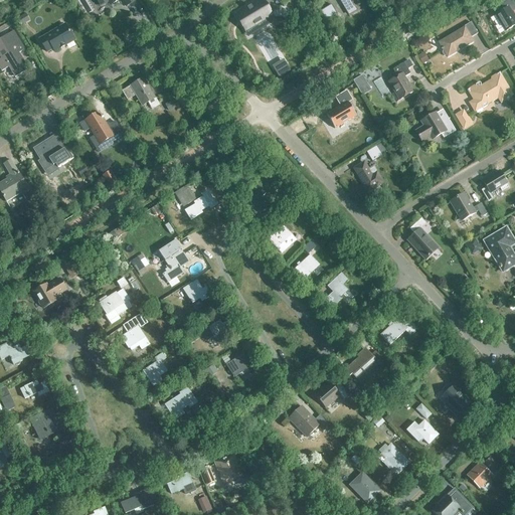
[(251,7),(236,17),(245,32),(264,20),(268,26),(275,21),(262,0),(261,0),(250,6),(251,7)]
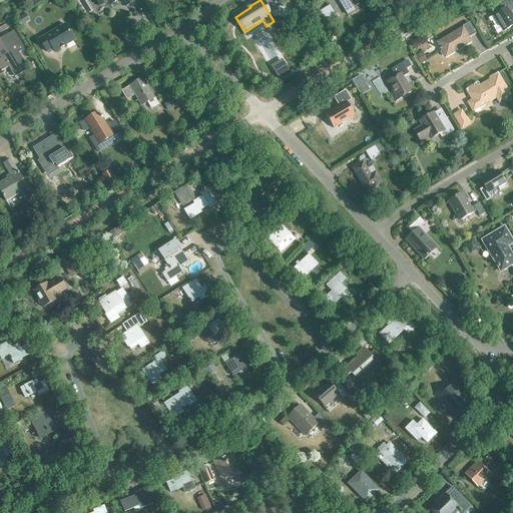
[(348,0),(338,0),(348,16),(356,11),(353,6),(352,7),(348,0)]
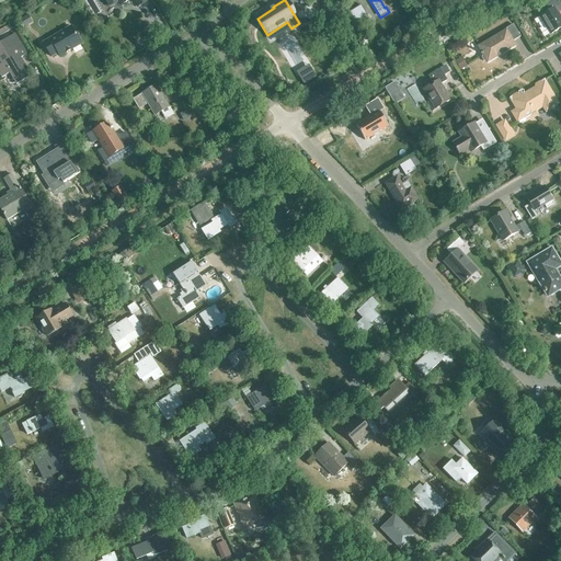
[(544,14),(540,18),(551,35),(560,29),(560,20),(557,14),(560,11),(560,7),(557,0),(554,0),(540,9),(544,14)]
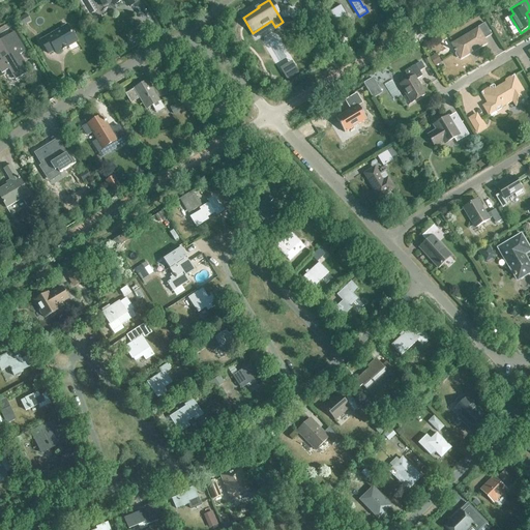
[(330,12),(336,23),(347,17),(341,6),(330,12)]
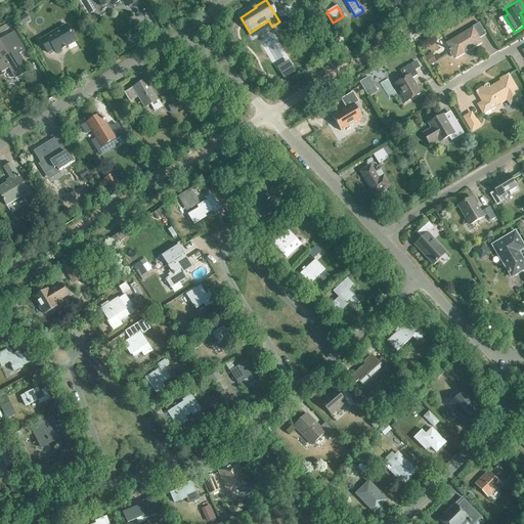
[(454,58),(455,59),(481,44),(479,39),(486,35),(479,24),(472,28),(472,29),(446,44),(450,51),(449,55),(451,57),(454,58)]
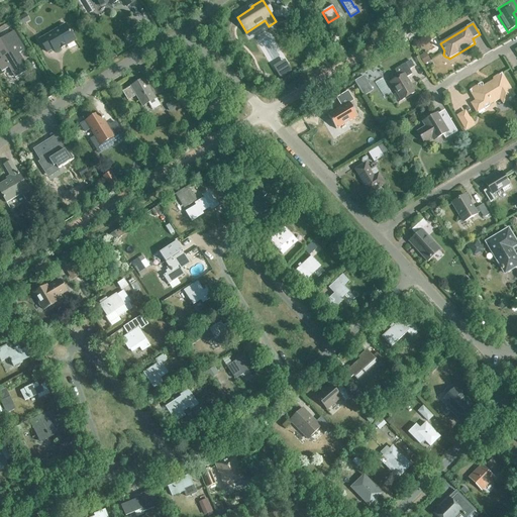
[(53,48),(55,52),(75,40),(66,24),(39,39),(46,52),(53,48)]
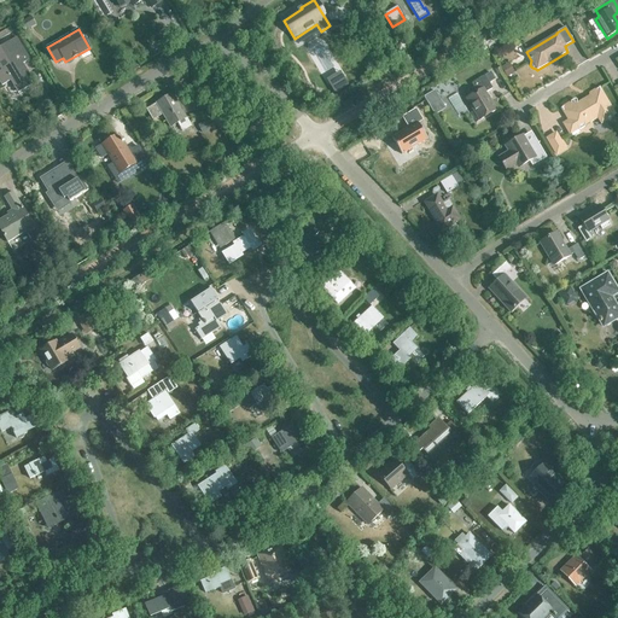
[(18,93),(33,85),(25,74),(28,73),(23,64),(30,59),(17,38),(0,47),(0,63),(4,70),(0,71),(0,81),(3,86),(11,81),(18,93)]
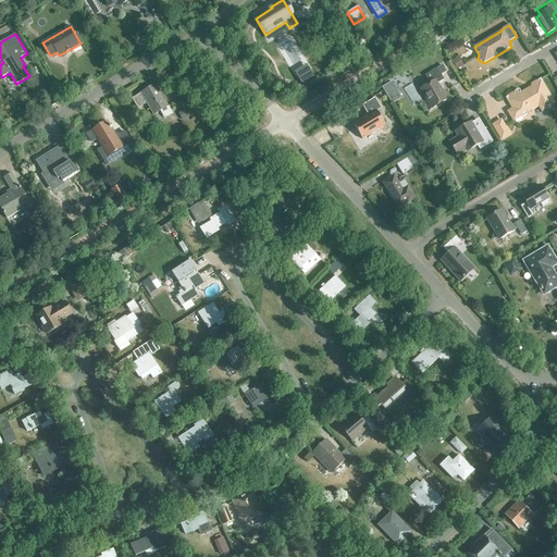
[(420,89),(432,109),(446,100),(436,85),(444,81),(436,69),(424,76),(429,84),(420,89)]
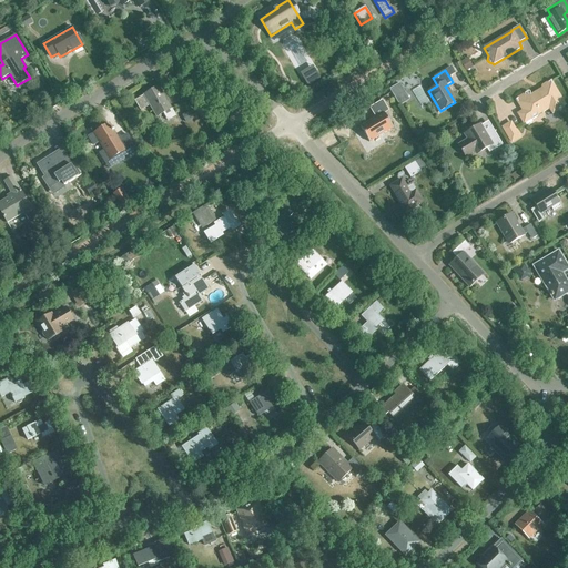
[(315,71),(303,79),(307,85),(320,79),(315,71)]
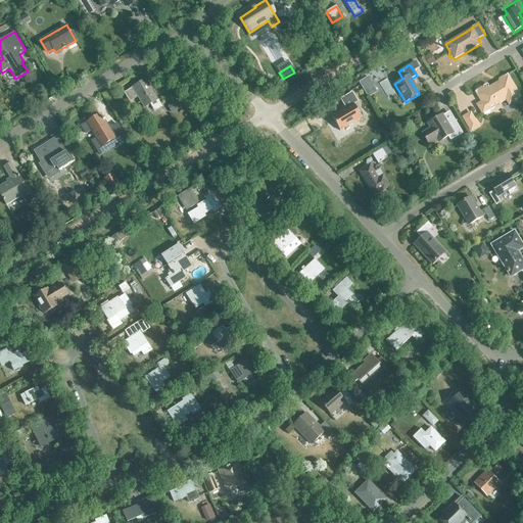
[(494,84),(488,88),(487,88),(488,87),(488,86),(487,86),(487,85),(486,85),(485,85),(483,87),(475,92),(481,102),(478,104),(477,105),(477,106),(482,113),(488,109),(489,110),(491,110),(494,108),(494,107),(494,106),(506,100),(509,105),(520,98),(507,76),(500,80),(498,81),(500,82),(500,83),(495,85),(495,84),(494,84)]
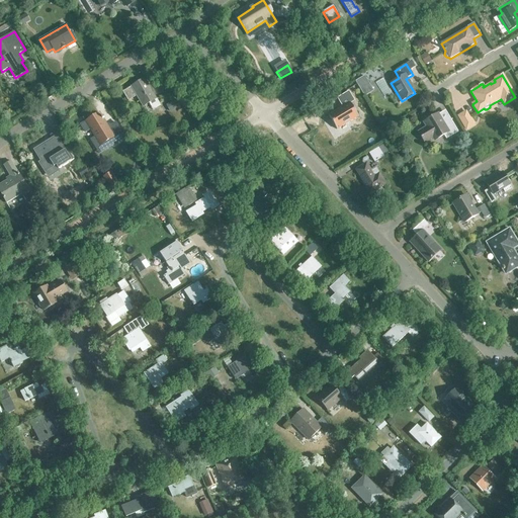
[(153,111),(160,107),(144,80),(122,92),(126,99),(132,96),(131,95),(134,93),(143,107),(149,103),(153,111)]
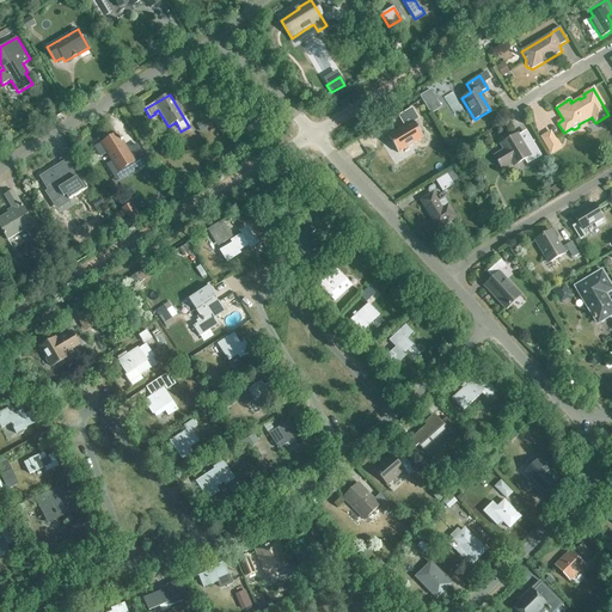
[(405,127),(387,138),(398,154),(423,139),(414,123),(418,120),(412,109),(399,117),(405,127)]
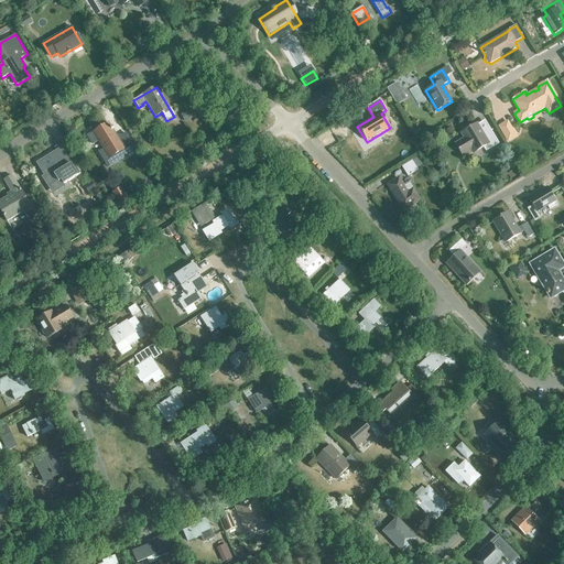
[(512,129),(511,130),(507,122),(499,127),(508,141),(517,137),(512,129)]
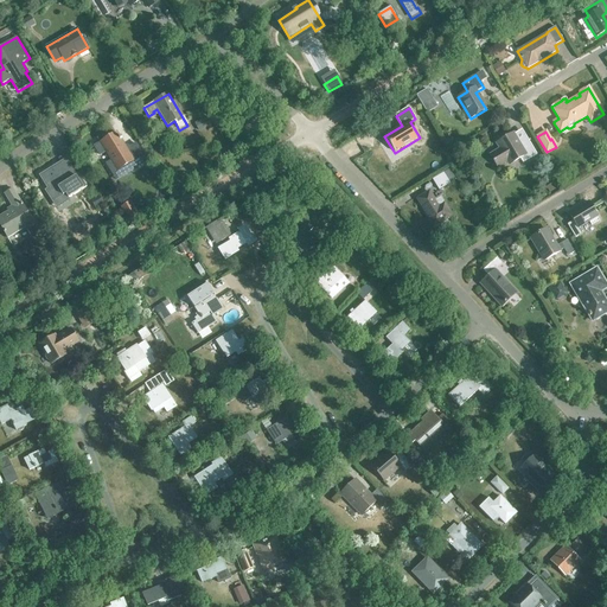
[(123,149),(122,147),(125,146),(116,134),(109,139),(107,134),(98,140),(101,144),(95,147),(100,157),(107,153),(112,163),(107,165),(113,174),(127,166),(131,172),(136,168),(147,163),(138,146),(136,146),(129,151),(125,149),(123,149)]
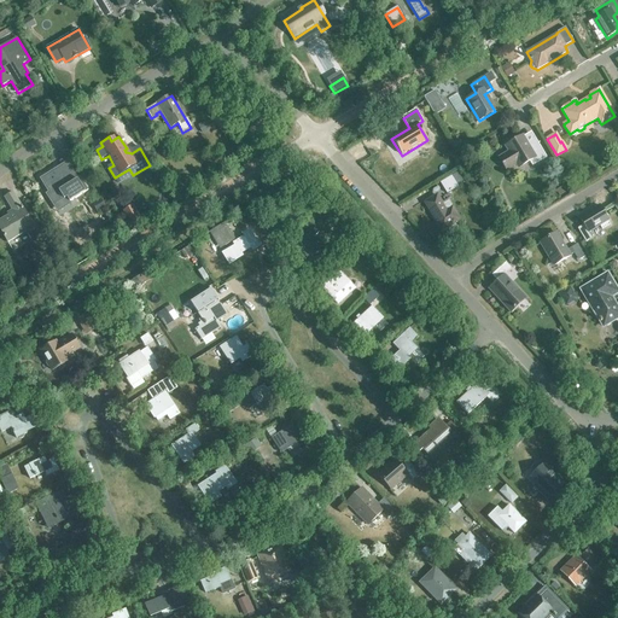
[(536,141),(530,146),(528,145),(522,136),(506,146),(509,153),(499,159),(506,170),(516,164),(519,168),(534,159),(537,164),(547,158),(536,141)]
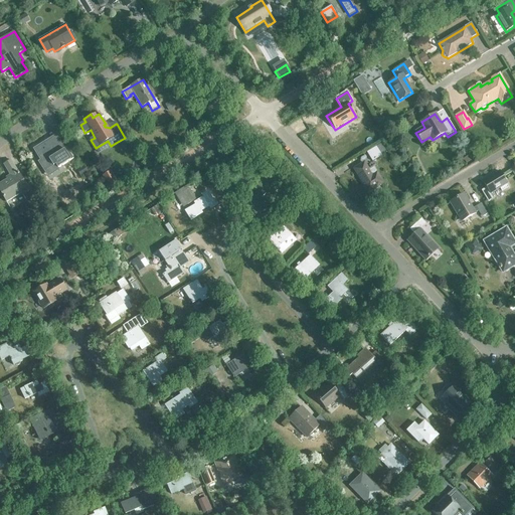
[(376,121),(361,130),(372,148),(387,139),(376,121)]
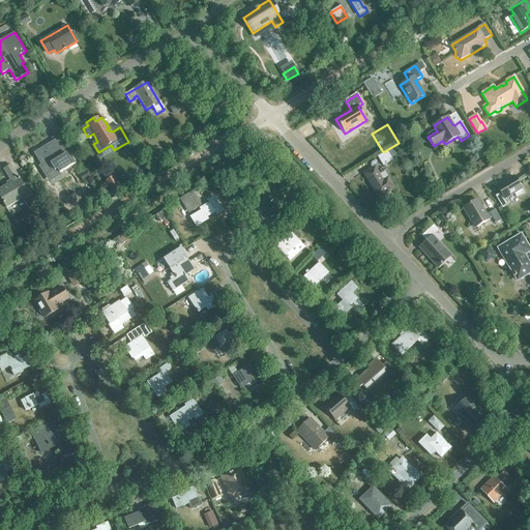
[(39,151),(35,154),(42,166),(39,168),(46,177),(57,170),(59,174),(76,164),(68,152),(65,154),(59,144),(53,148),(51,144),(39,151)]
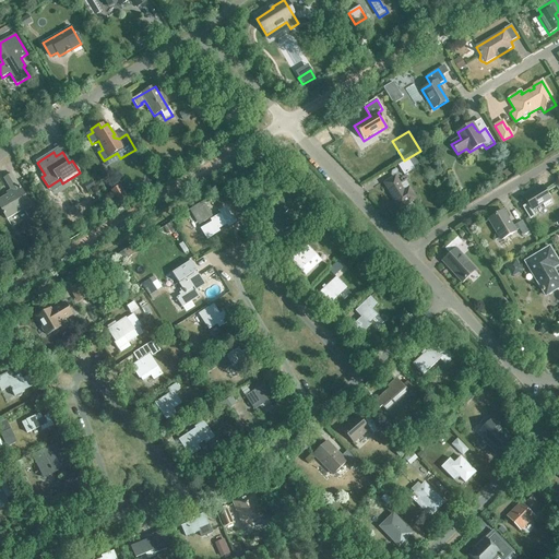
[(399,166),(404,176),(415,169),(408,159),(399,166)]
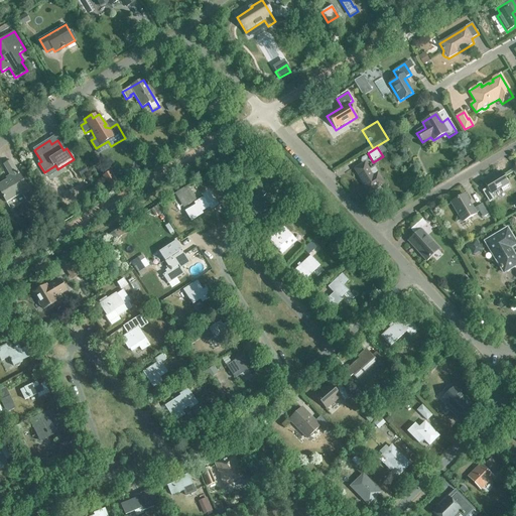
[(21,194),(22,196),(29,191),(11,161),(4,165),(10,176),(6,178),(7,180),(0,184),(0,190),(7,203),(21,194)]
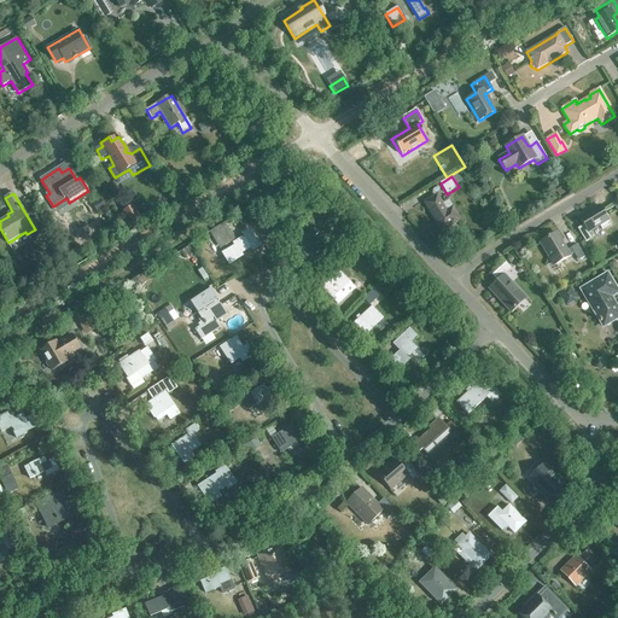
[(449,202),(443,205),(437,197),(426,203),(442,231),(460,220),(449,202)]
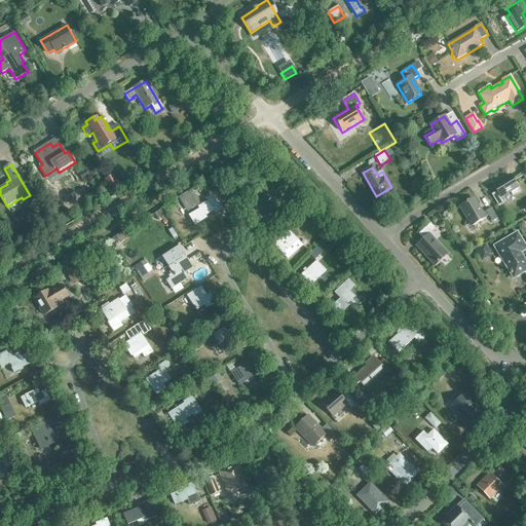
[(510,192),(512,196),(520,191),(510,176),(493,186),(496,192),(491,195),(498,207),(503,203),(500,198),(510,192)]
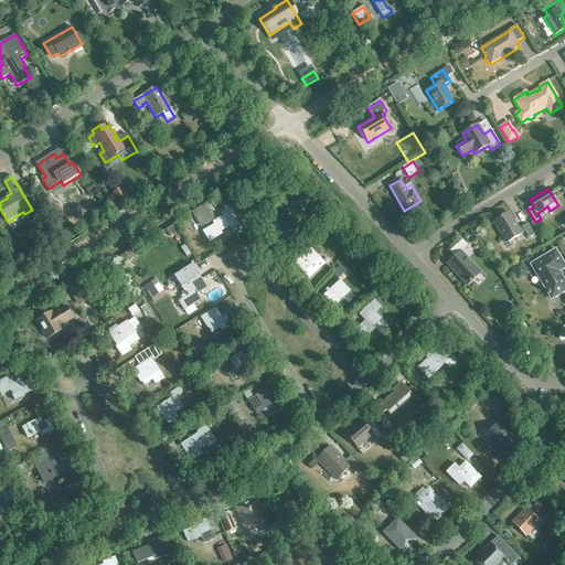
[(128,202),(124,195),(117,199),(121,206),(128,202)]
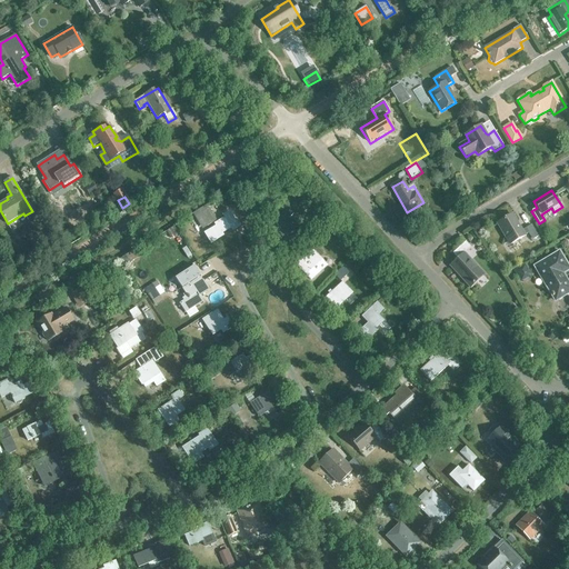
[(209,209),(200,215),(207,227),(217,221),(209,209)]
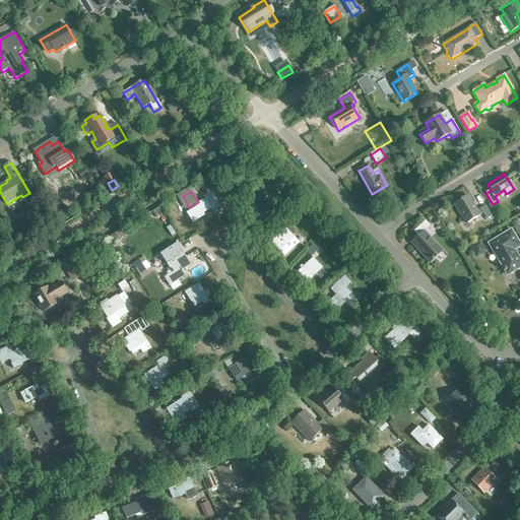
[(200,205),(187,213),(193,222),(203,216),(202,214),(211,209),(212,211),(218,208),(209,194),(204,197),(205,200),(199,204),(200,205)]
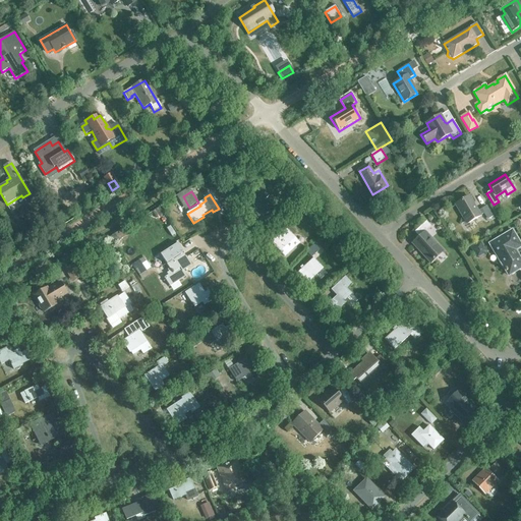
[(486,207),(477,212),(469,197),(455,206),(466,224),(483,214),(487,220),(493,217),(486,207)]
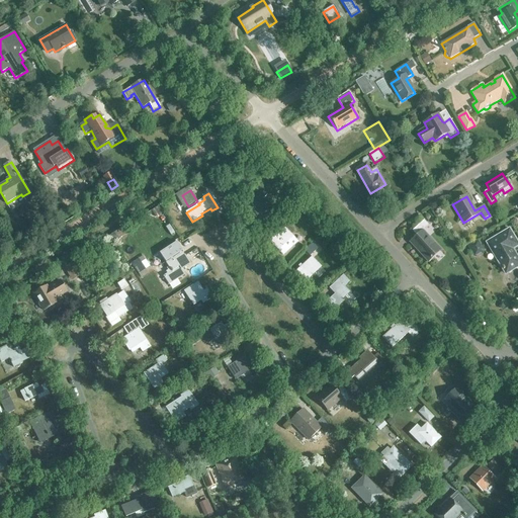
[(243,211),(252,221),(266,208),(257,198),(243,211)]
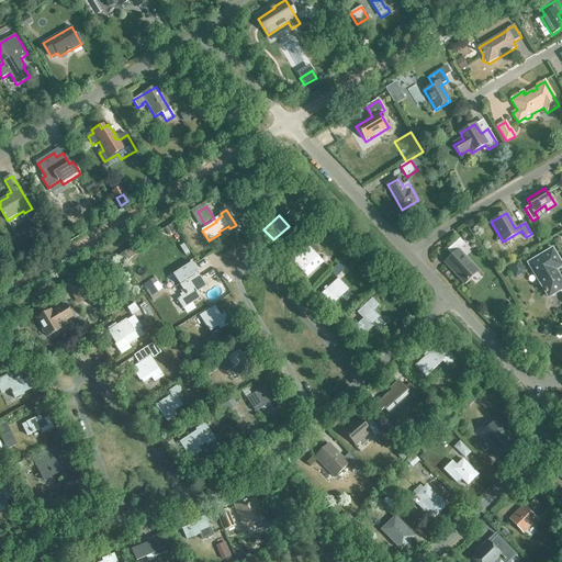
[(445,263),(464,284),(478,272),(459,251),(465,245),(460,239),(447,251),(452,257),(445,263)]
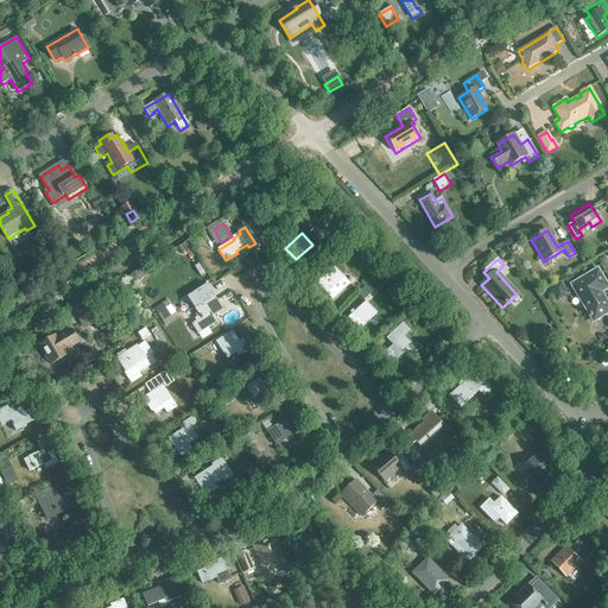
[(195,265),(202,276),(206,273),(198,263),(195,265)]
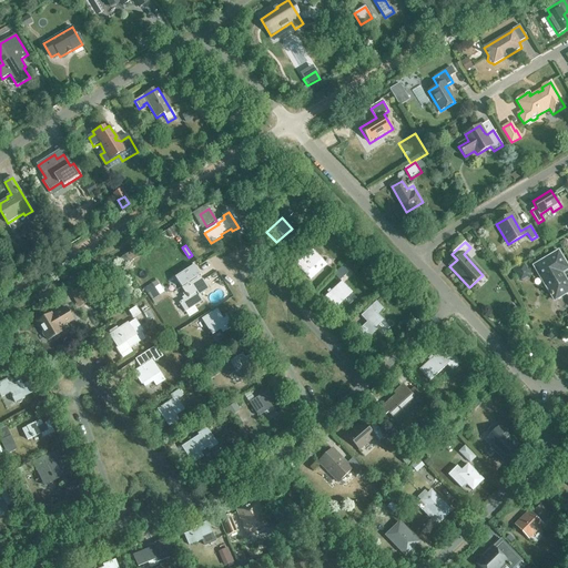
[(296,264),(311,281),(326,266),(317,256),(321,254),(315,247),(296,264)]
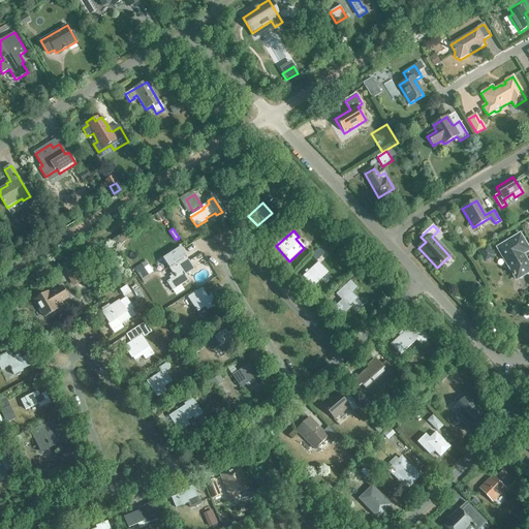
[(497,248),(516,280),(528,272),(528,266),(522,255),(528,250),(520,235),(497,248)]
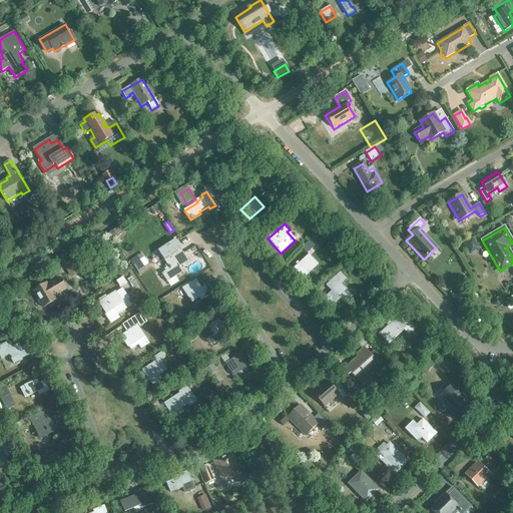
[(161,248),(158,250),(164,260),(168,267),(164,270),(165,272),(161,274),(167,283),(183,273),(179,267),(188,262),(174,240),(161,248)]
